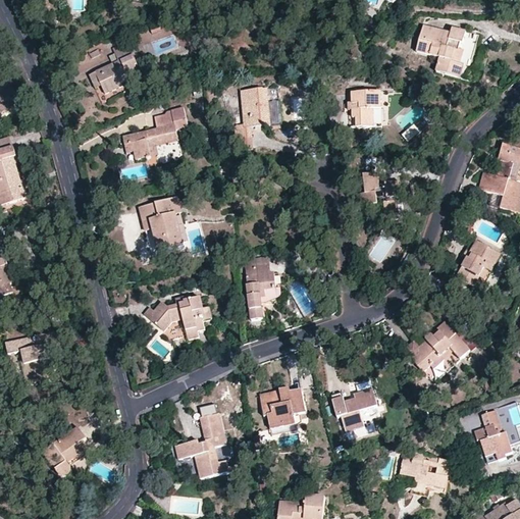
[(160,29),(157,20),(149,24),(152,32),(160,29)]
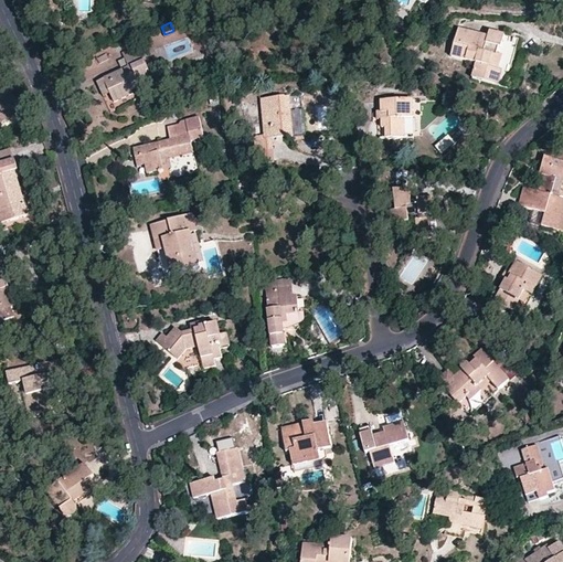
[(509,70),(518,38),(488,29),(486,34),(458,27),(450,54),(474,61),(470,75),(497,83),(502,67),(509,70)]
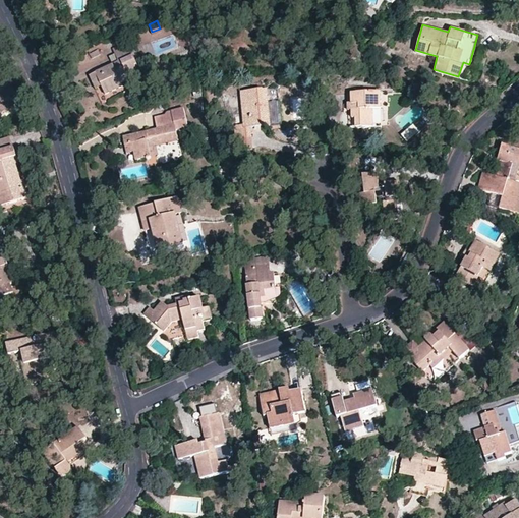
[(131,53),(126,41),(111,47),(117,59),(131,53)]
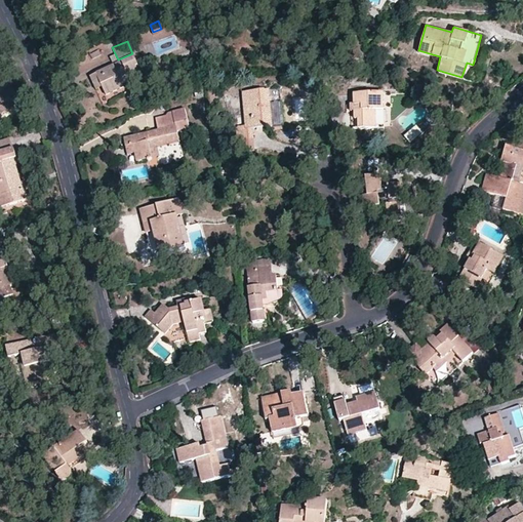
[(136,64),(132,53),(118,59),(88,74),(92,82),(98,79),(101,85),(105,93),(122,85),(121,82),(138,74),(134,65),(136,64)]
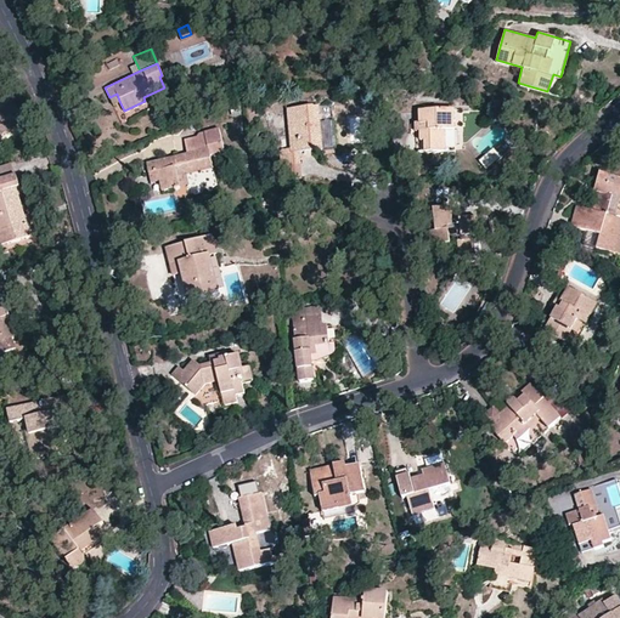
[(112,105),(119,101),(117,94),(110,97),(112,105)]
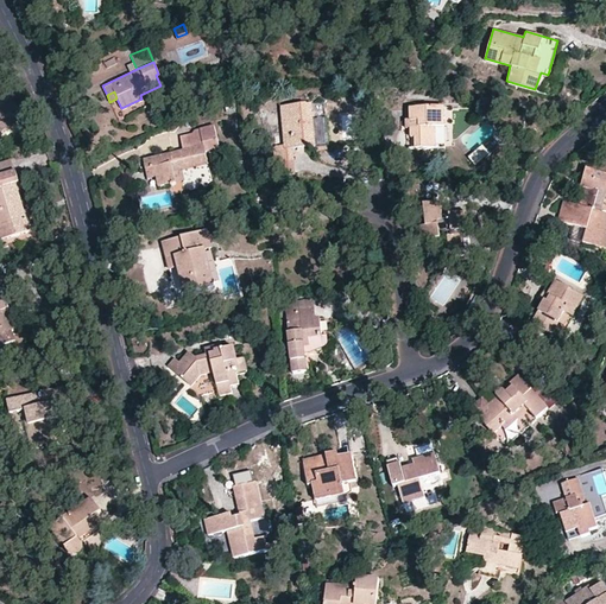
[(0,116),(4,121),(20,109),(10,95),(0,102),(0,116)]
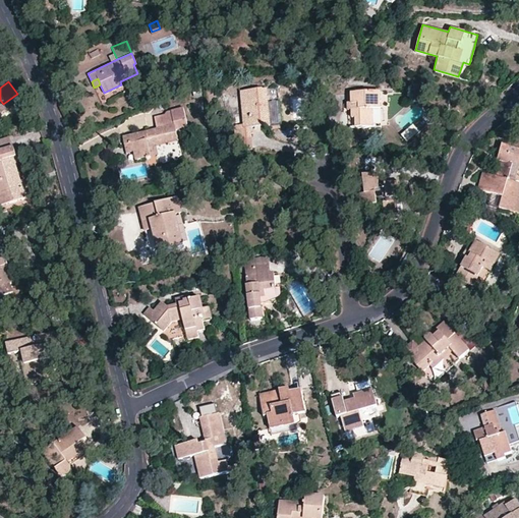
[(239,90),(240,114),(241,122),(234,123),(235,136),(250,134),(249,125),(278,122),(275,87),(239,90)]
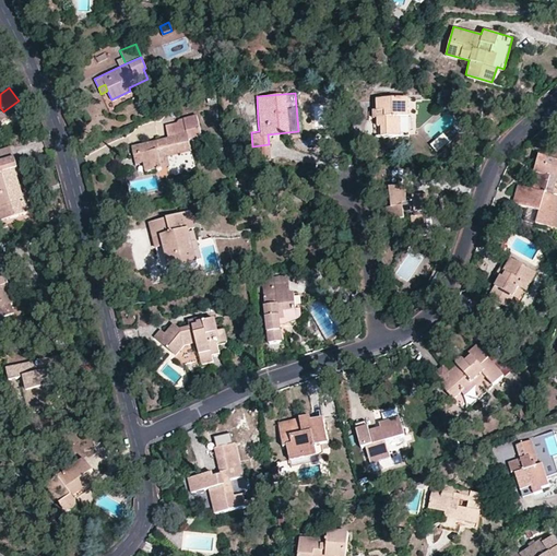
[(371,97),(371,107),(379,108),(379,116),(376,117),(376,126),(380,126),(380,134),(407,133),(405,96),(371,97)]
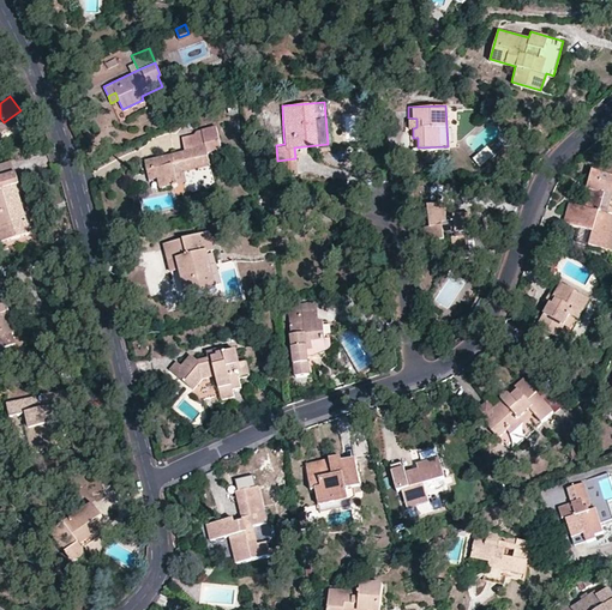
[(220,148),(215,124),(197,128),(196,128),(192,132),(181,134),(184,148),(144,157),(147,169),(154,168),(155,176),(157,186),(175,182),(171,164),(207,157),(207,150),(220,148)]
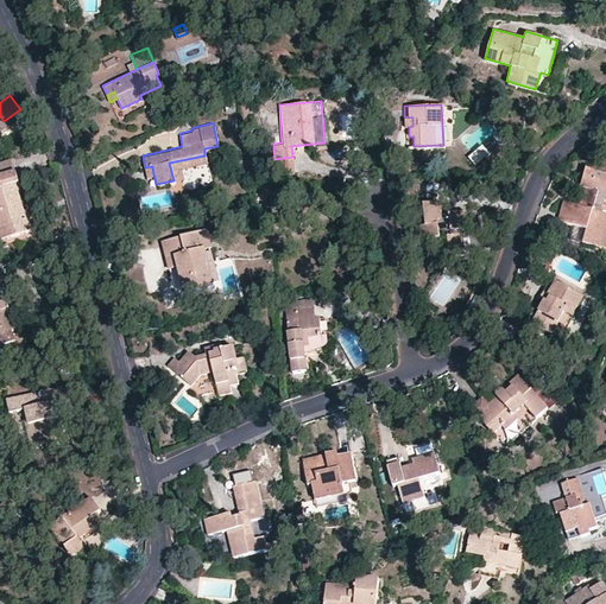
[(499,129),(485,141),(490,148),(505,135),(499,129)]
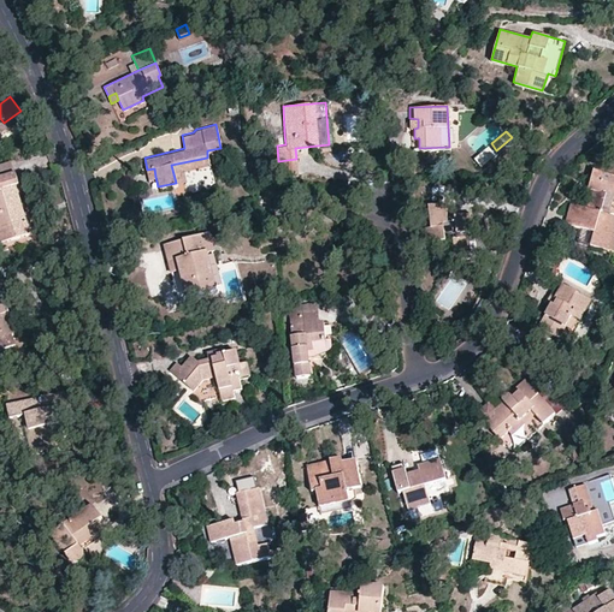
[(276,136),(277,146),(285,144),(284,135),(276,136)]
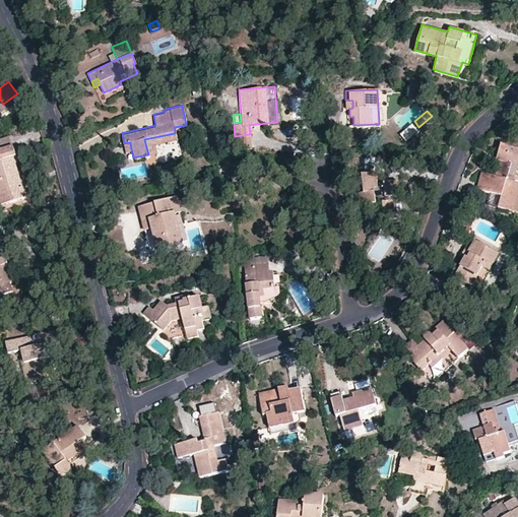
[(413,123),(399,130),(403,139),(417,132),(413,123)]
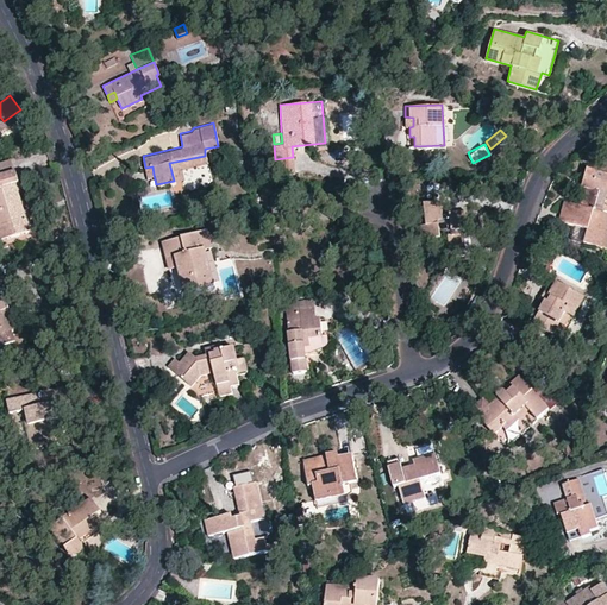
[(206,162),(205,156),(169,163),(174,181),(183,178),(181,168),(206,162)]
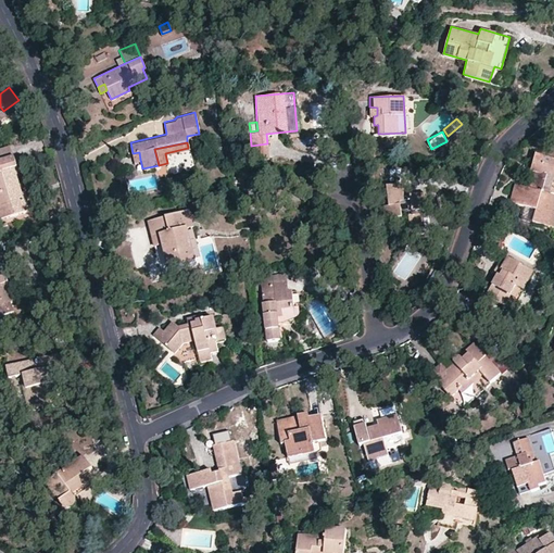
[(0,204),(2,203),(7,215),(29,208),(23,190),(19,191),(15,185),(19,185),(13,165),(16,165),(13,154),(12,154),(9,143),(0,146),(0,204)]
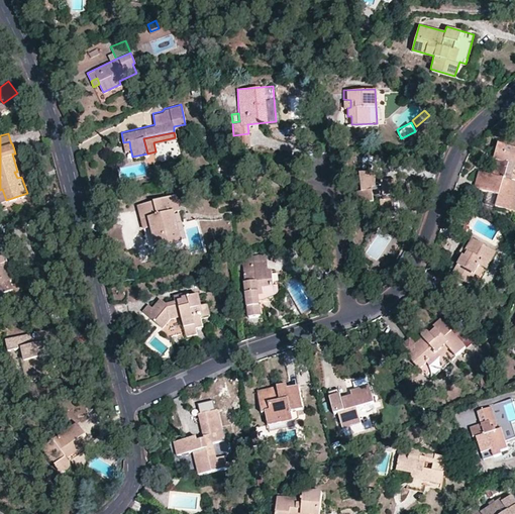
[(248,133),(233,135),(234,147),(249,146),(248,133)]
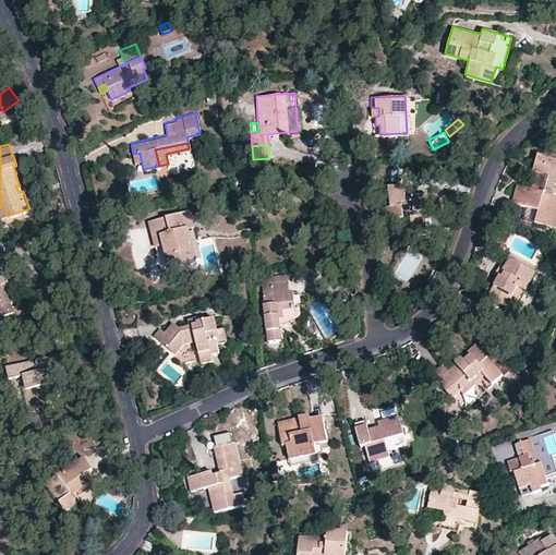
[(555,157),(535,152),(531,170),(534,171),(530,186),(515,183),(510,201),(526,205),(522,218),(550,225),(555,200),(555,184),(553,183),(555,175),(555,173),(555,157)]
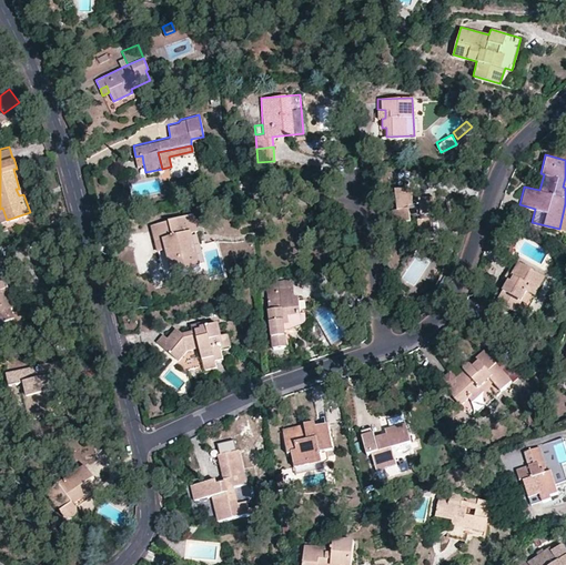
[(436,211),(435,197),(418,198),(418,202),(413,202),(410,188),(395,189),(397,209),(391,210),(393,222),(410,220),(408,215),(415,214),(418,238),(434,235),(431,212),(436,211)]
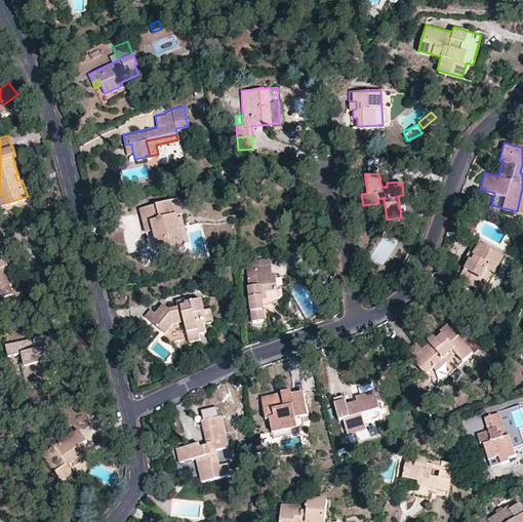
[(138,207),(143,222),(150,221),(153,229),(158,250),(184,244),(175,214),(182,212),(177,197),(138,207)]
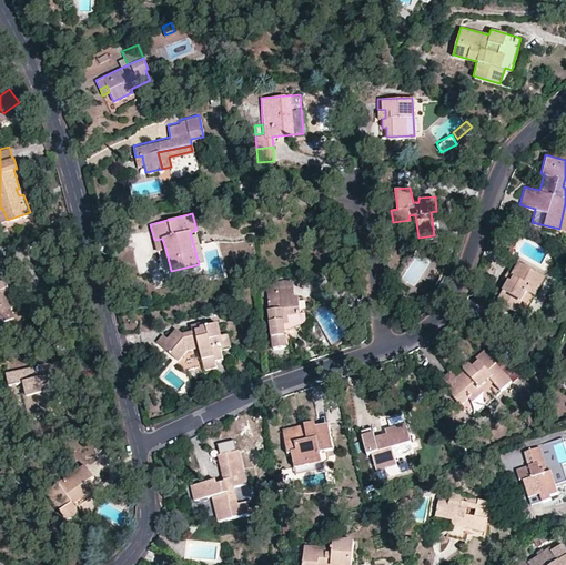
[(216,243),(214,238),(200,241),(201,248),(216,243)]
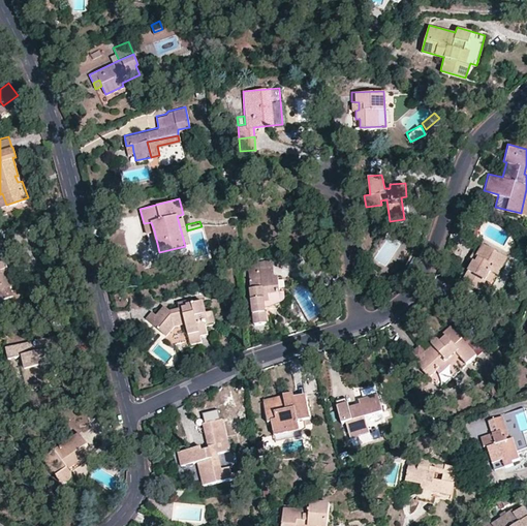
[(146,233),(154,230),(151,222),(144,223),(146,233)]
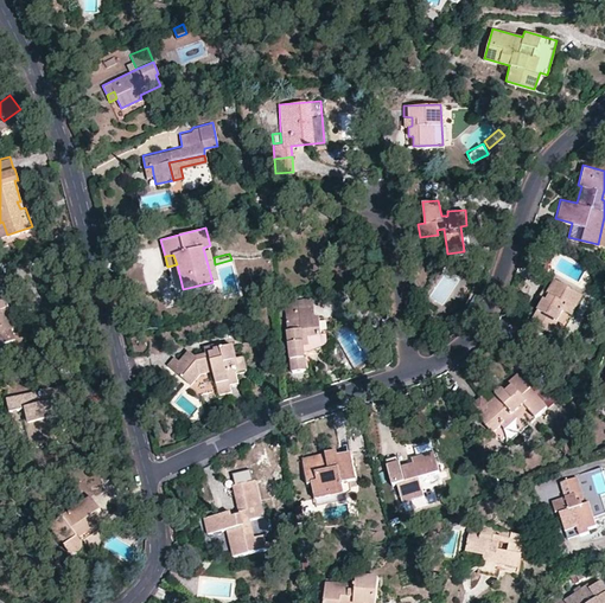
[(0,342),(14,338),(11,331),(12,329),(4,307),(8,306),(0,286),(10,283),(5,270),(0,271),(0,342)]
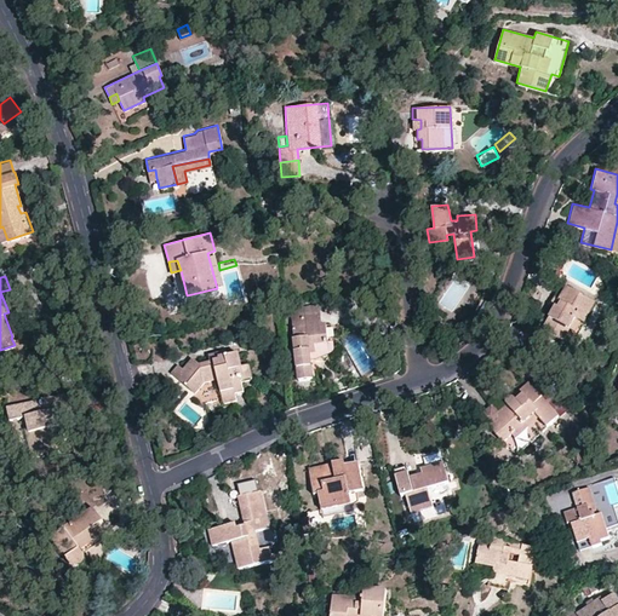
[(559,282),(553,294),(560,299),(555,306),(553,305),(542,326),(561,337),(567,326),(573,316),(578,320),(583,321),(594,301),(559,282)]
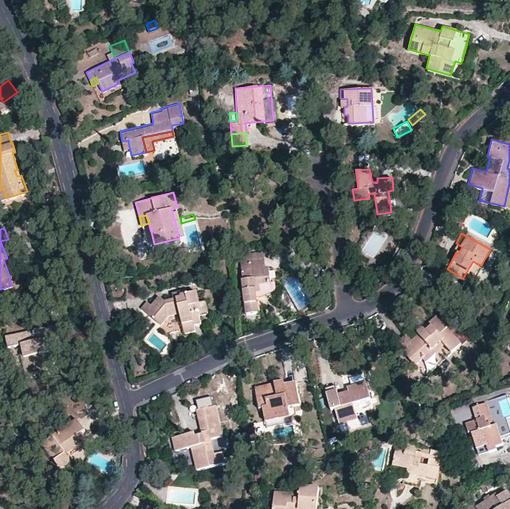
[(452,250),(456,252),(458,253),(462,247),(456,243),(452,250)]
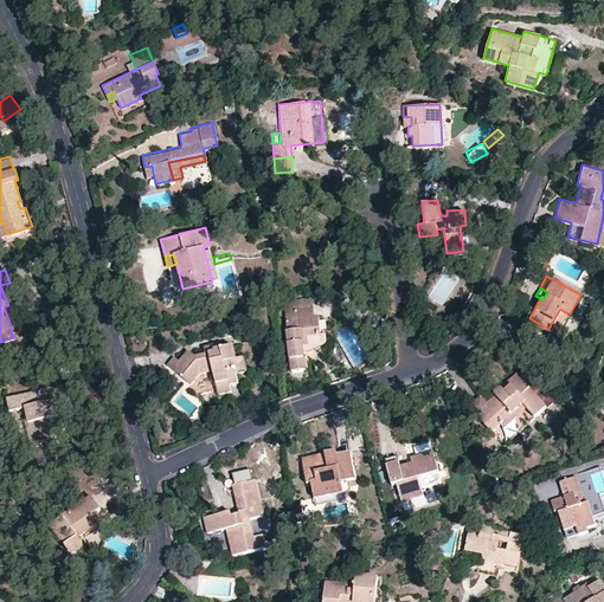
[(312,306),(310,297),(283,301),(284,310),(312,306)]
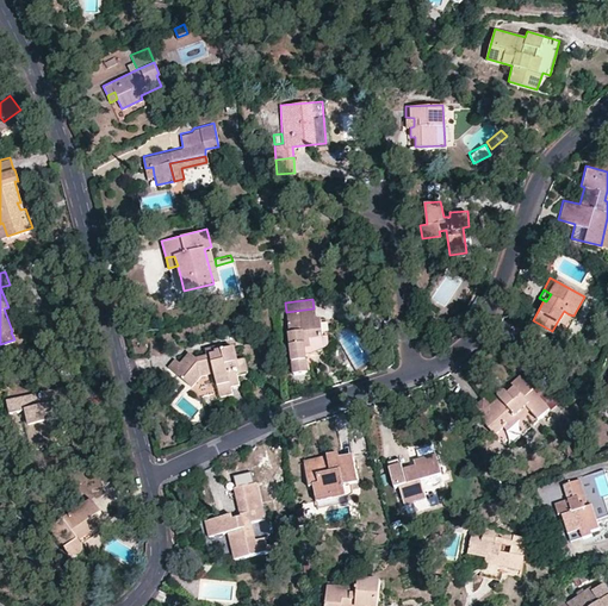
[(315,319),(314,308),(286,312),(295,374),(309,372),(305,350),(304,338),(321,336),(318,319),(315,319)]
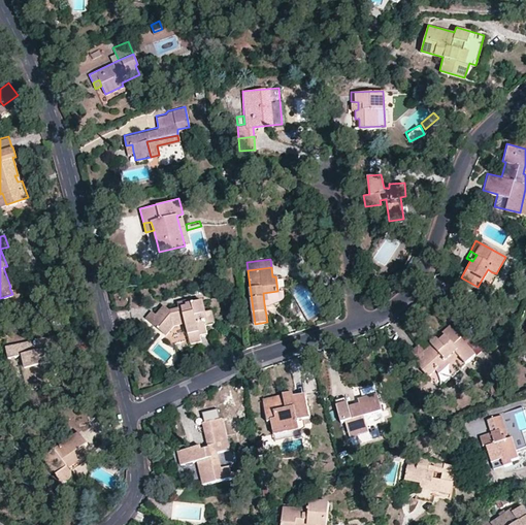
[(488,281),(492,272),(488,269),(483,277),(488,281)]
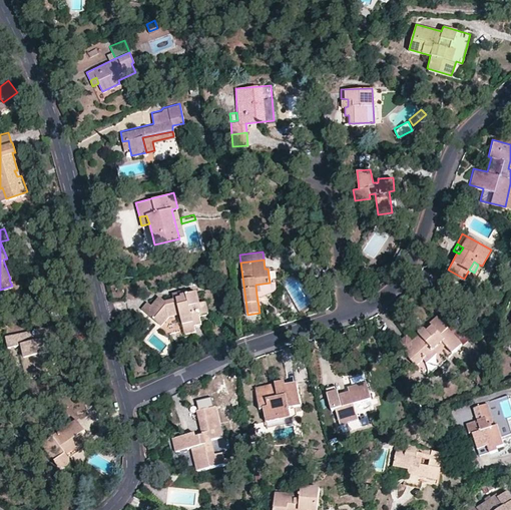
[(256,285),(257,295),(271,291),(273,290),(274,289),(275,288),(274,282),(270,282),(270,283),(256,285)]
